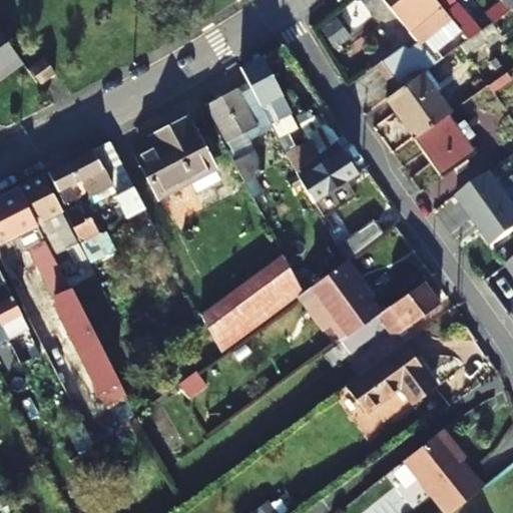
[(335,51),(376,20),(361,0),(355,0),(318,28),(335,51)]
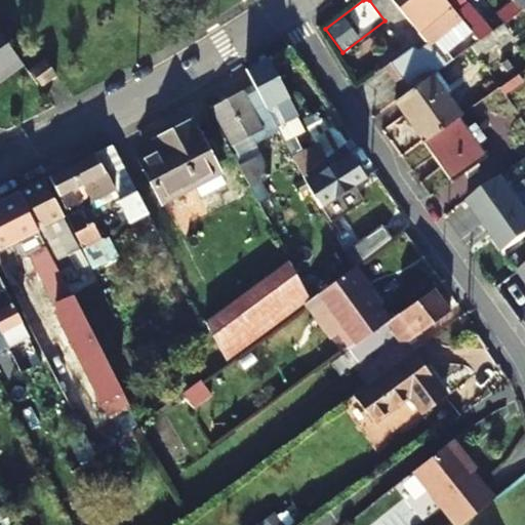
[(405,96),(438,73),(447,66),(434,50),(439,46),(435,41),(460,19),(444,0),(391,0),(427,42),(416,51),(412,46),(386,69),(405,96)]
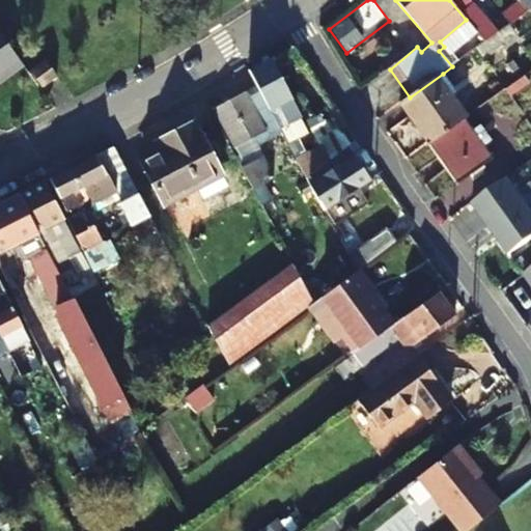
[(449,0),(466,20),(485,43),(495,36),(498,34),(469,0),(449,0)]
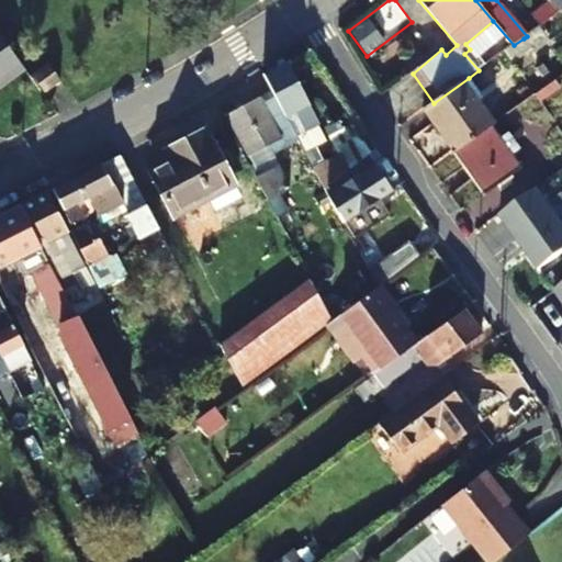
[(561,0),(547,0),(550,3),(559,14),(561,12),(561,11),(561,0)]
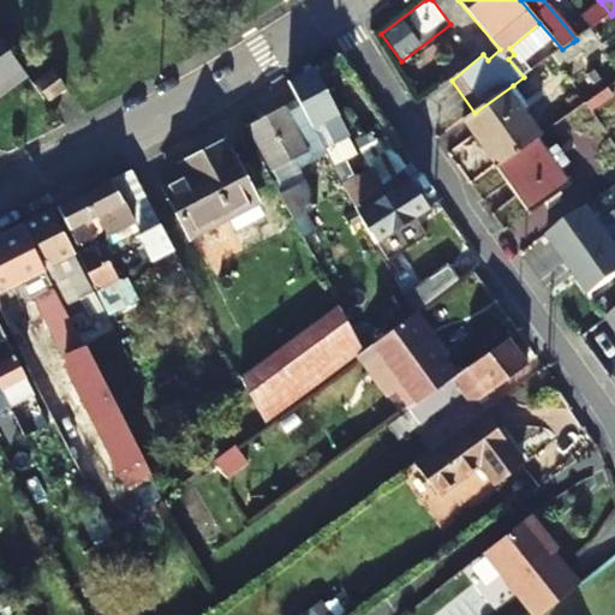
[(591,30),(611,16),(602,4),(580,18),(591,30)]
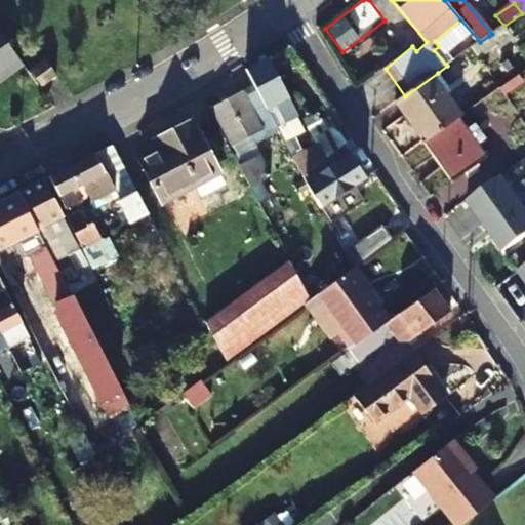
[(0,77),(22,63),(0,33),(0,77)]
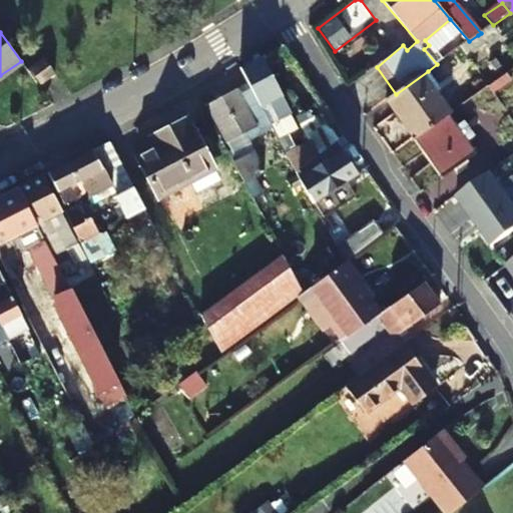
[(469,41),(460,48),(466,57),(484,45),(478,35),(469,41)]
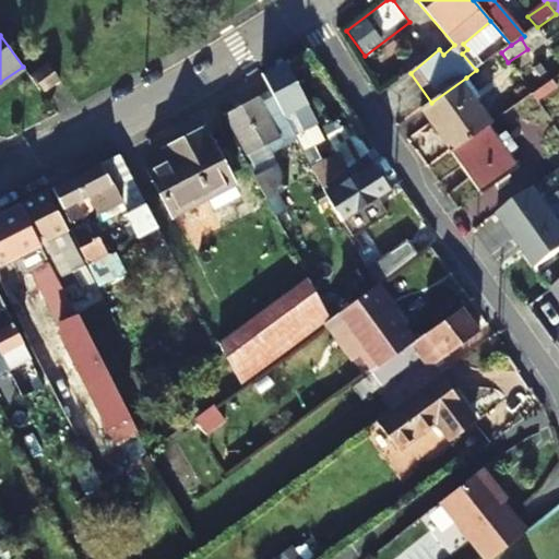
[(306,141),(301,133),(317,125),(318,125),(285,62),(262,74),(273,96),(296,140),(299,144),(306,141)]
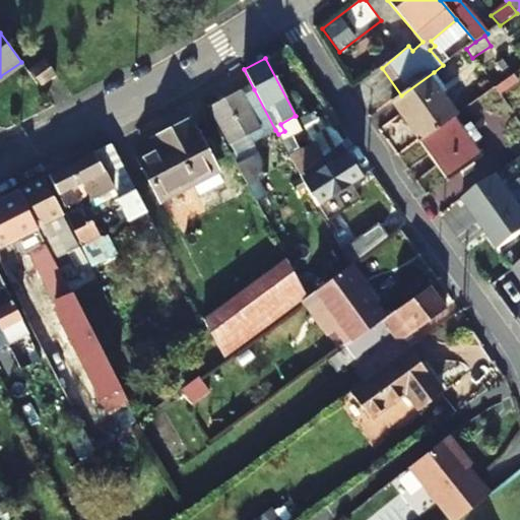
[(30,71),(42,86),(56,75),(45,60),(30,71)]
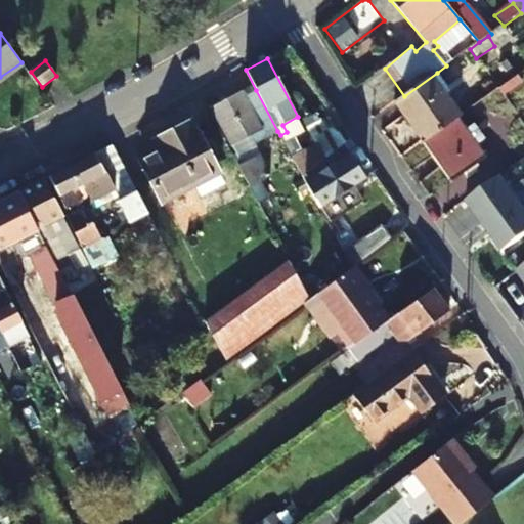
[(395,102),(423,142),(456,119),(460,116),(441,89),(445,85),(437,73),(404,96),(395,102)]
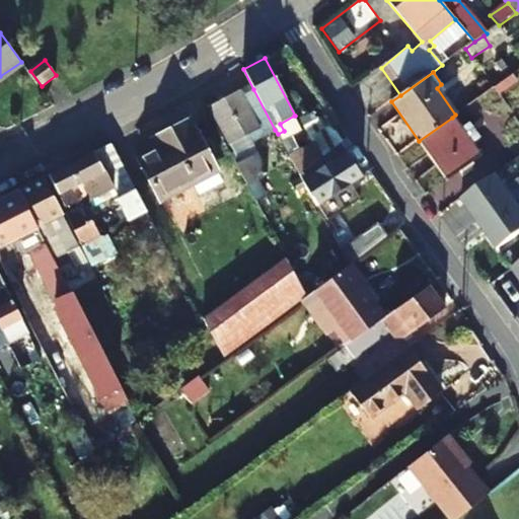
[(234,163),(255,203),(266,197),(257,181),(268,175),(246,135),(256,129),(262,137),(275,130),(253,89),(242,95),(239,90),(210,107),(238,161),(234,163)]
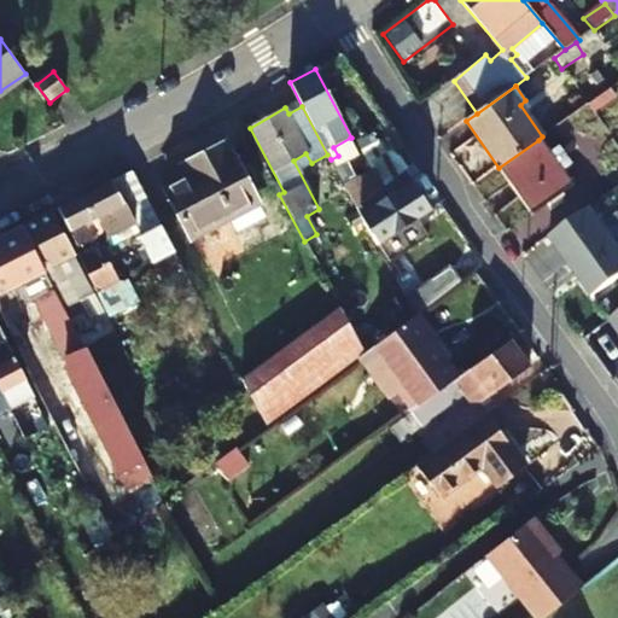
[(359,155),(350,138),(333,147),(338,156),(331,159),(334,168),(359,155)]
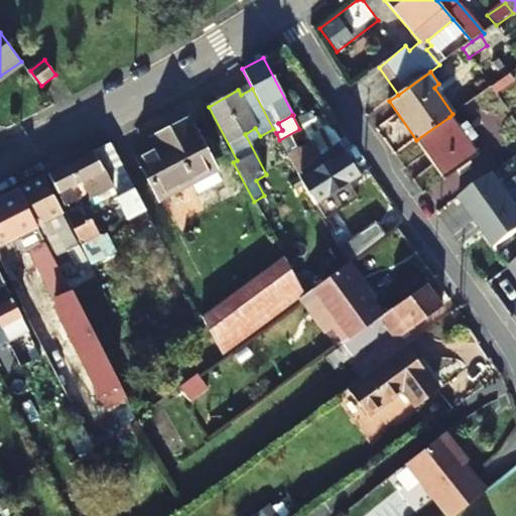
[(467,122),(457,128),(449,117),(416,140),(444,179),(478,156),(469,144),(478,138),(467,122)]
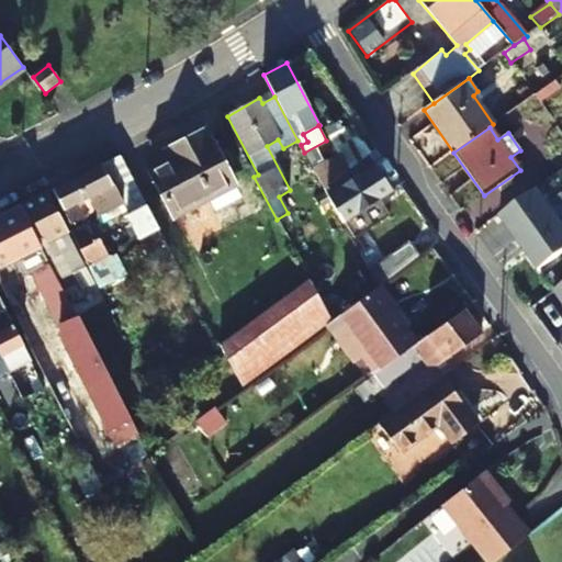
[(180,145),(186,155),(150,172),(173,217),(235,187),(205,131),(180,145)]
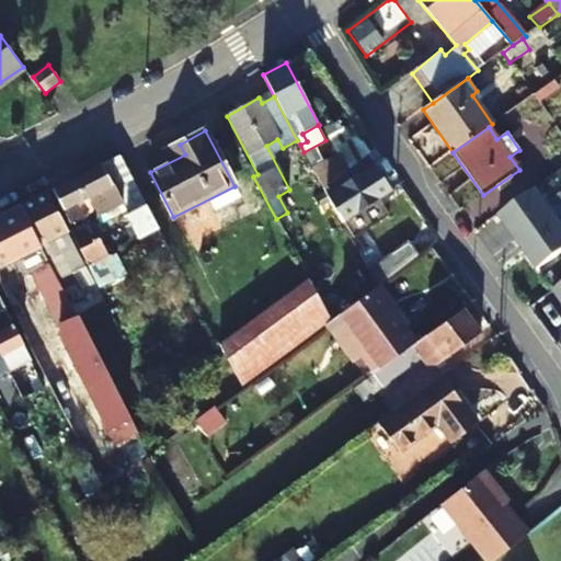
[(323,191),(348,170),(340,155),(312,169),(323,191)]
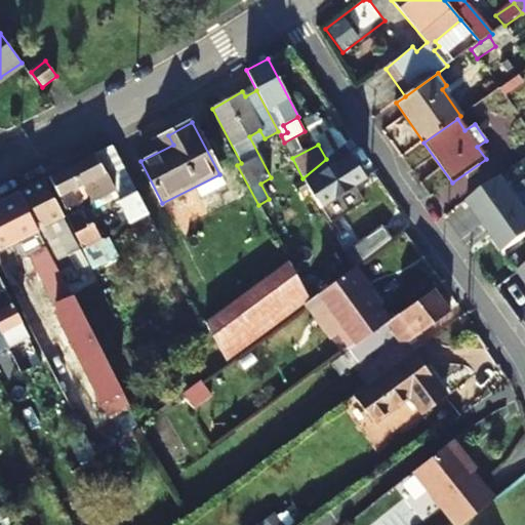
[(119,203),(130,224),(149,214),(113,146),(49,178),(66,209),(83,201),(82,199),(87,197),(91,203),(115,192),(120,202),(119,203)]
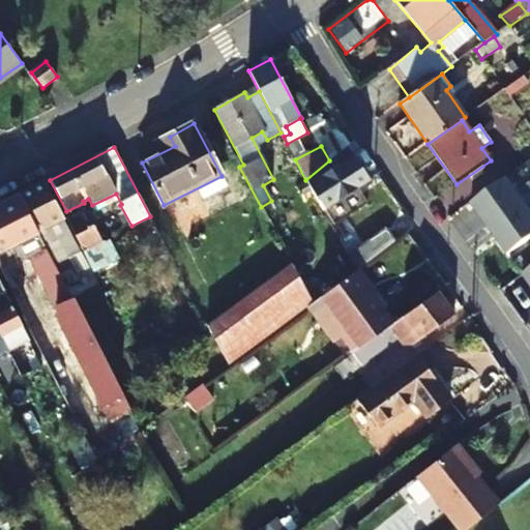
[(371,181),(354,155),(308,184),(323,211),(371,181)]
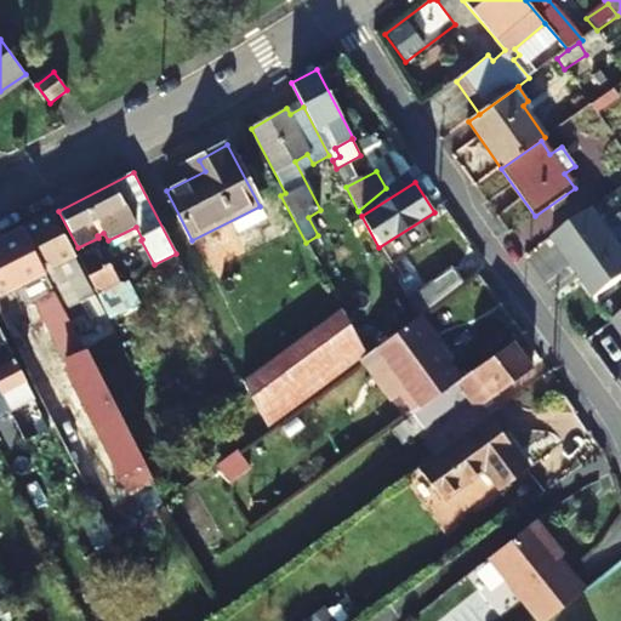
[(620,246),(594,209),(552,239),(594,300),(620,279),(620,246)]
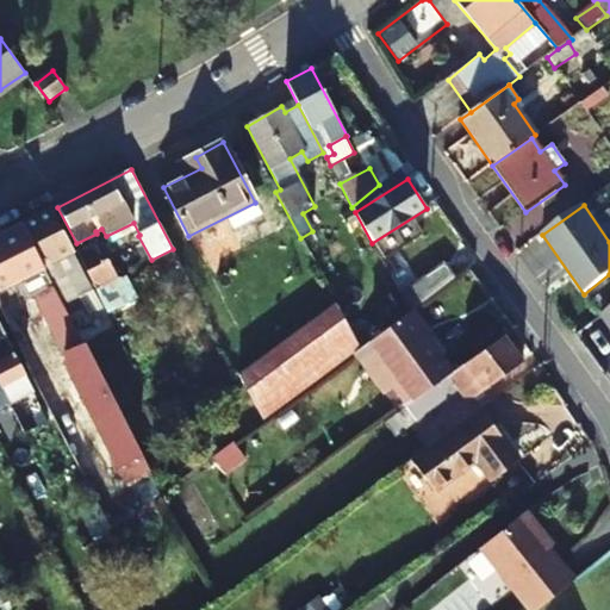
[(67,278),(78,297),(93,288),(92,287),(50,211),(22,225),(53,285),(67,278)]
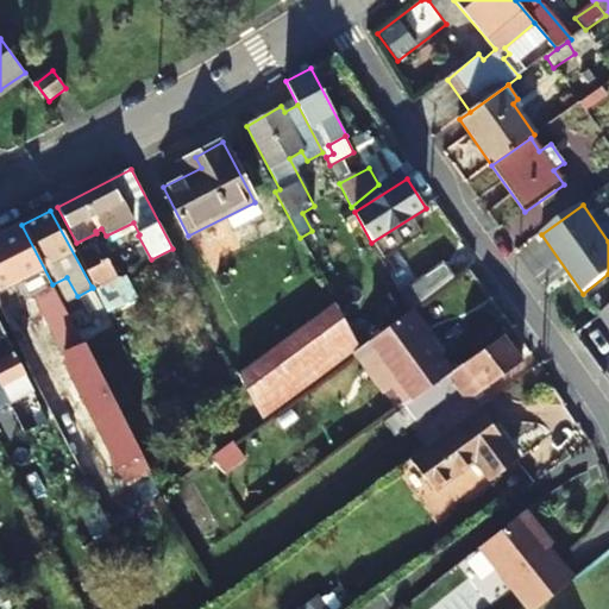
[(148,471),(52,284),(22,225),(0,234),(0,292),(19,283),(26,300),(36,295),(67,356),(68,369),(125,482),(148,471)]
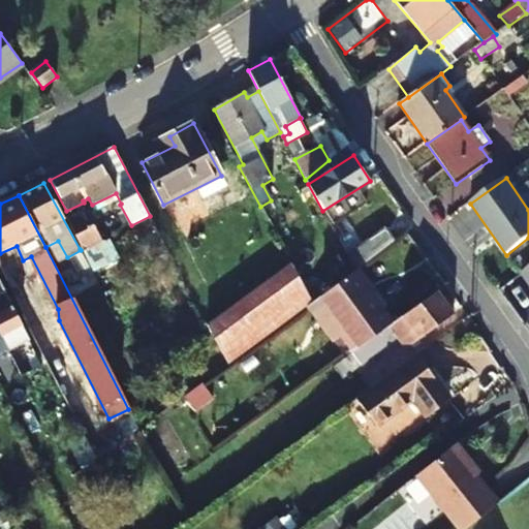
[(81,211),(66,218),(85,253),(101,243),(92,223),(88,225),(81,211)]
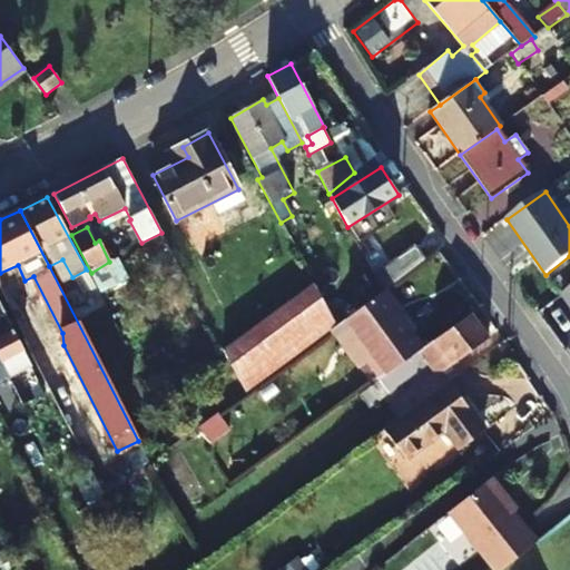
[(374,278),(382,292),(385,290),(425,259),(415,247),(374,278)]
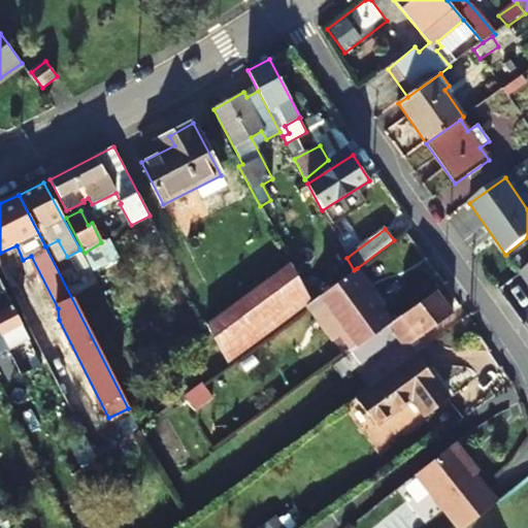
[(206,324),(227,363),(301,309),(311,301),(290,263),(206,324)]
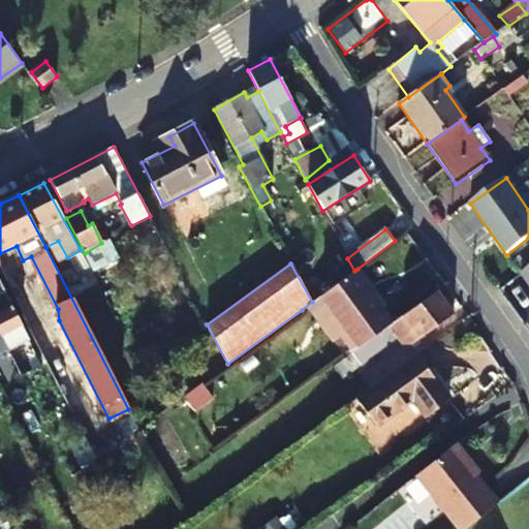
[(354,271),(322,294),(347,331),(342,336),(353,351),(392,323),(368,289),(371,288),(358,269),(354,271)]
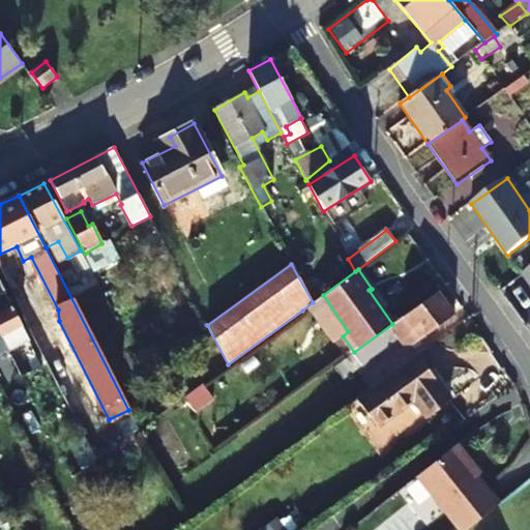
[(0,336),(7,351),(8,351),(29,340),(0,283),(0,336)]
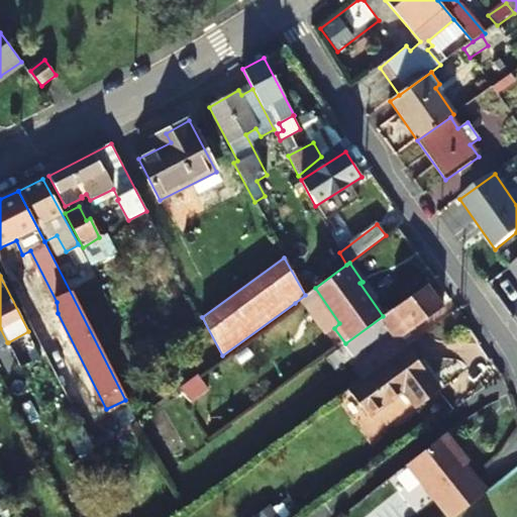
[(327,357),(334,369),(351,356),(387,331),(395,342),(442,307),(426,285),(383,316),(345,343),(332,353),(327,357)]
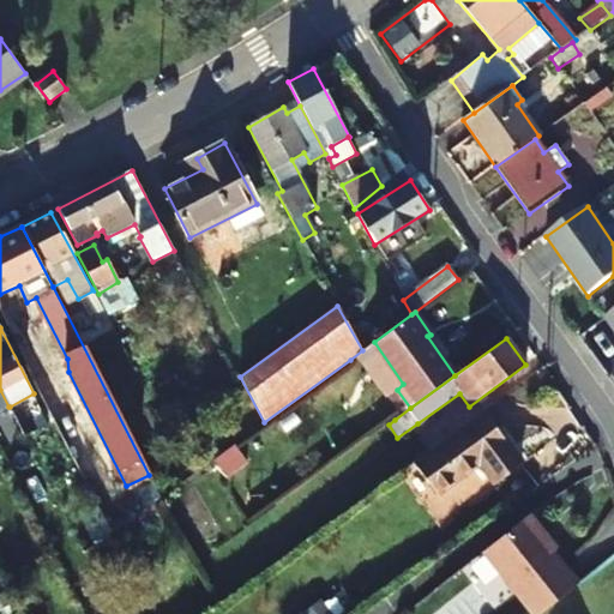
[(482,411),(434,446),(411,462),(437,494),(479,463),(482,468),(495,483),(521,464),(507,445),(482,411)]
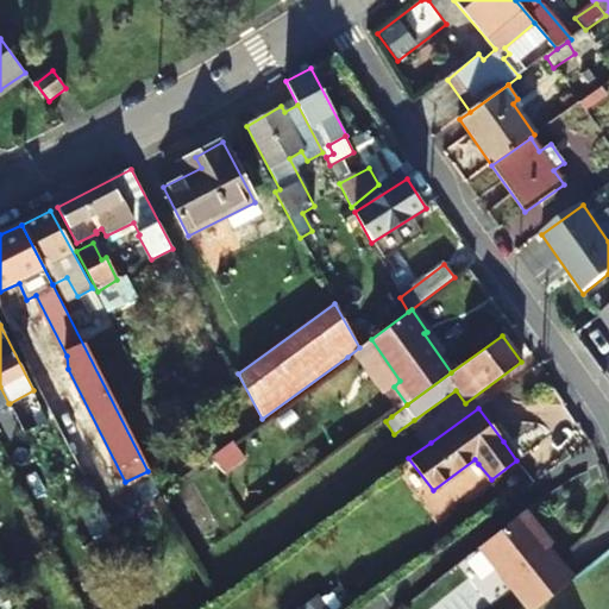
[(231,441),(211,456),(223,471),(243,457),(231,441)]
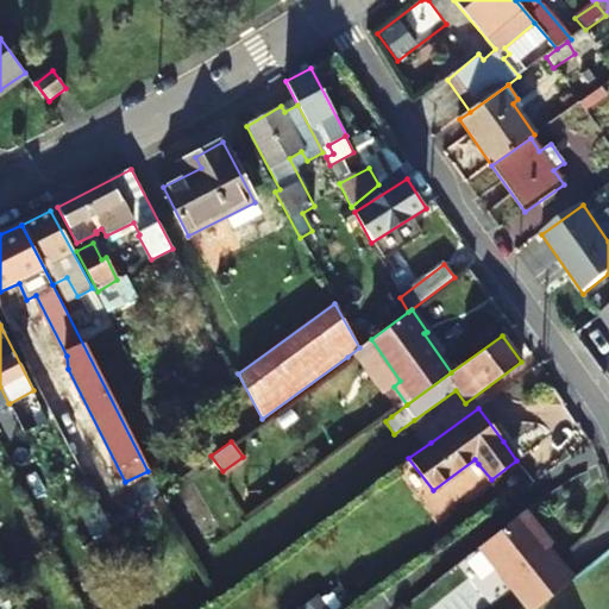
[(542,531),(546,528),(528,506),(482,540),(532,606),(570,577),(575,573),(554,547),(542,531)]
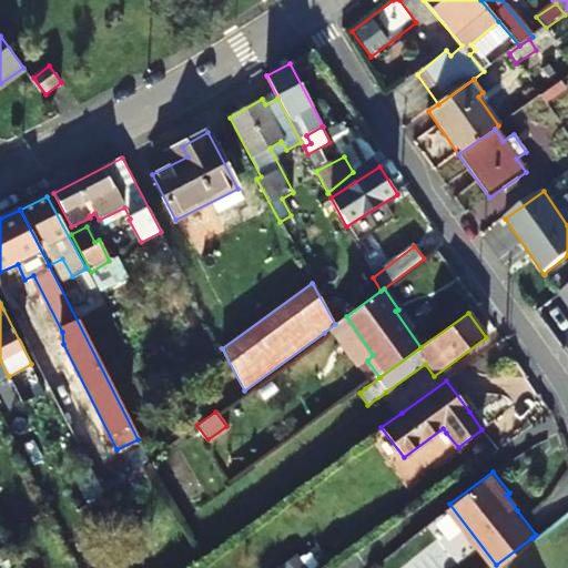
[(83,496),(89,504),(103,494),(98,485),(83,496)]
